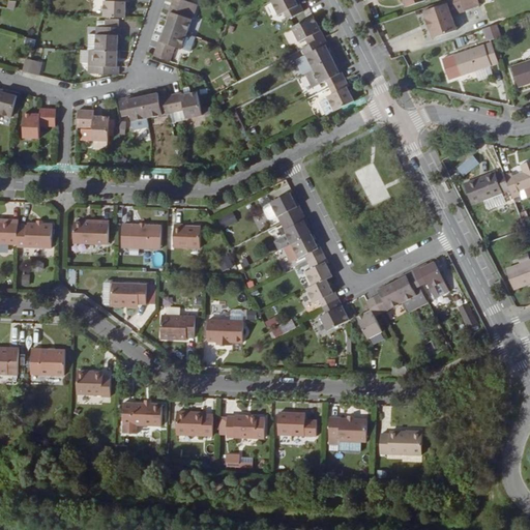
[(128,0),(111,0),(111,1),(105,1),(104,17),(125,17),(126,2),(128,2),(128,0)]
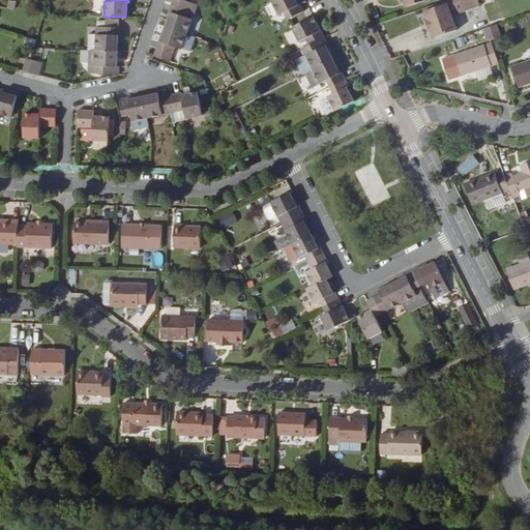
[(194,3),(185,0),(173,0),(170,11),(172,11),(168,27),(187,33),(192,19),(188,18),(194,3)]
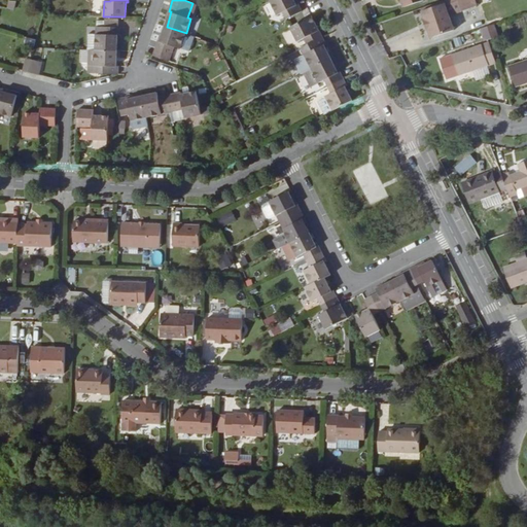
[(297,5),(294,0),(272,0),(279,15),(285,12),(287,19),(303,10),(300,4),(297,5)]
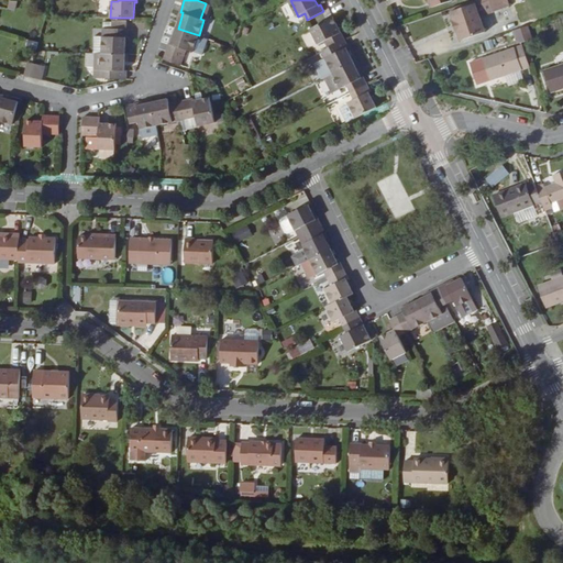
[(473,2),(472,0),(467,0),(446,7),(448,11),(473,2)]
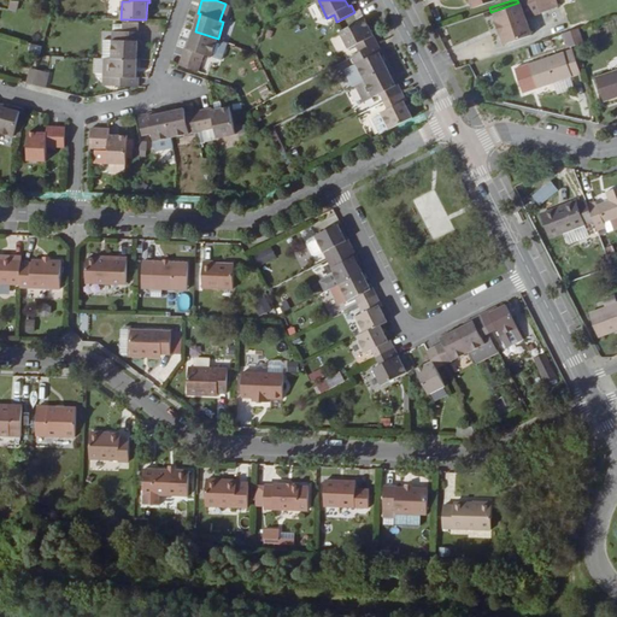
[(553,0),(529,0),(533,10),(554,3),(553,0)]
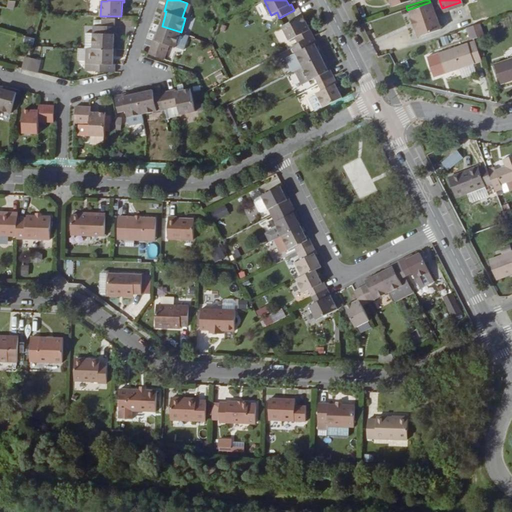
[(440,29),(430,2),(407,10),(410,18),(409,18),(413,28),(414,28),(417,36),(440,29)]
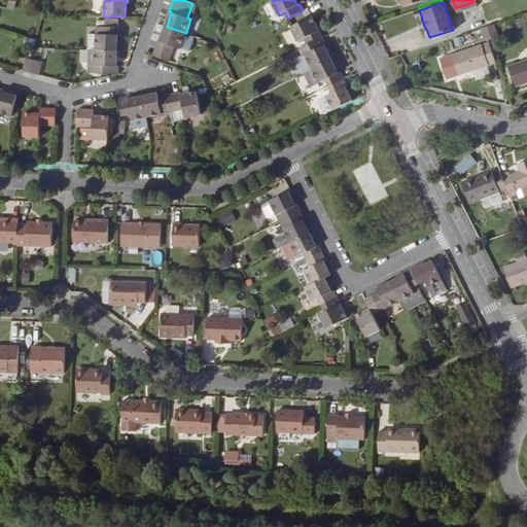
[(309,44),(323,37),(312,16),(291,27),(299,41),(306,37),(309,44)]
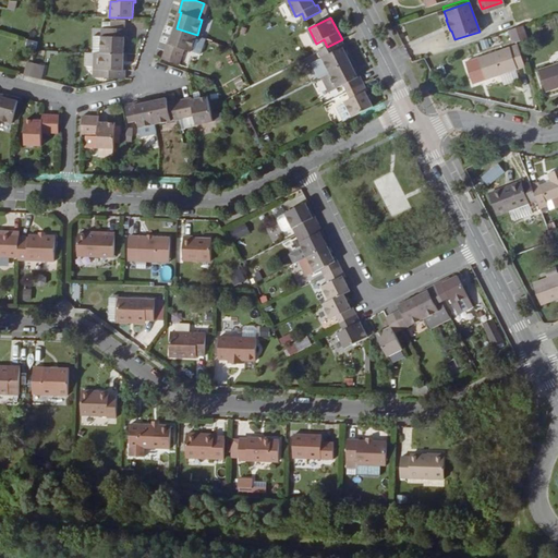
[(109,28),(124,29),(123,21),(109,21),(109,28)]
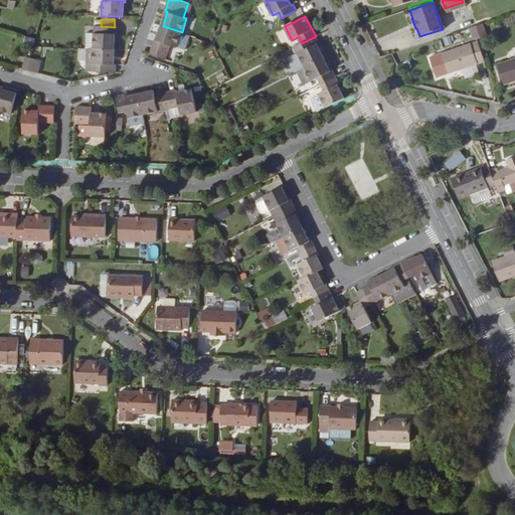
[(483,38),(479,25),(473,27),(477,40),(483,38)]
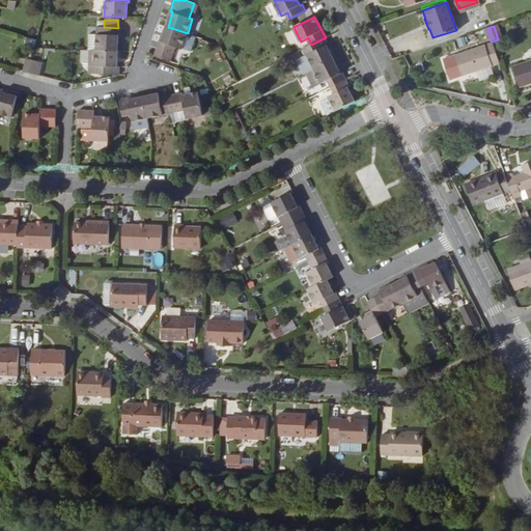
[(95,50),(117,51),(117,35),(120,35),(120,28),(118,28),(104,27),(96,27),(96,34),(95,50)]
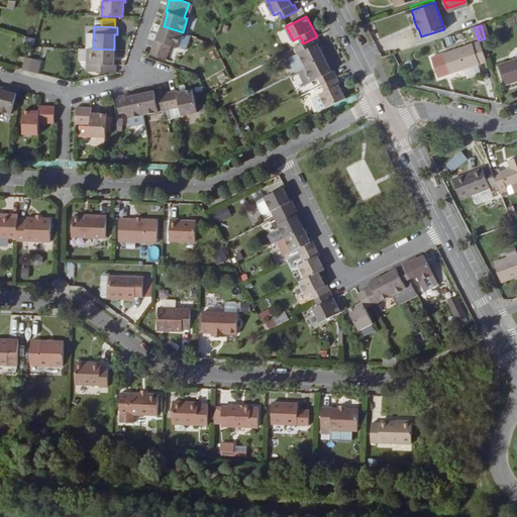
[(156,38),(150,54),(169,60),(174,45),(178,46),(183,32),(164,26),(159,39),(156,38)]
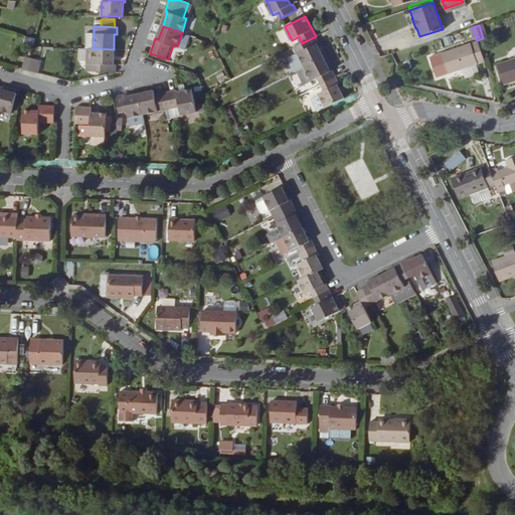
[(477,40),(473,27),(468,29),(473,42),(477,40)]
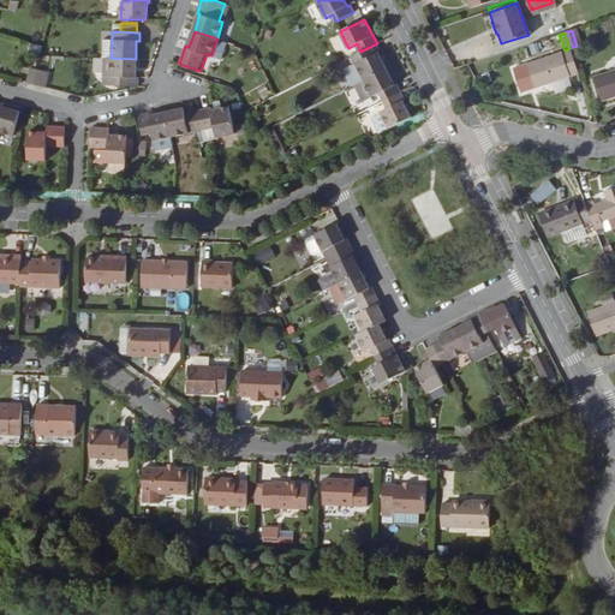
[(102,39),(101,58),(105,58),(111,58),(112,40),(102,39)]
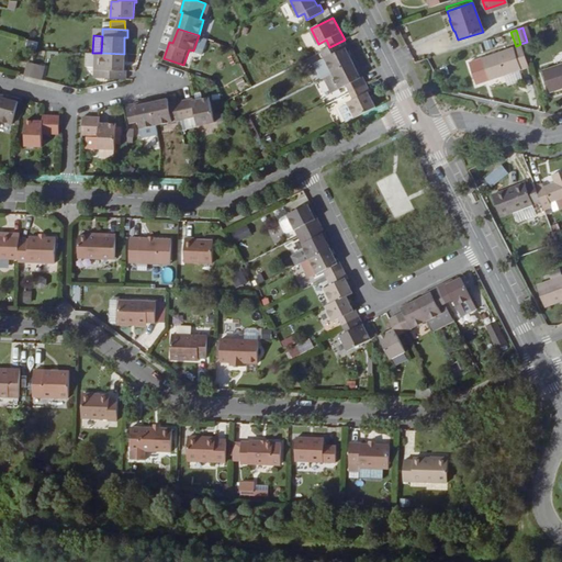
[(323,51),(334,74),(353,63),(346,48),(348,47),(345,40),(329,47),(323,51)]
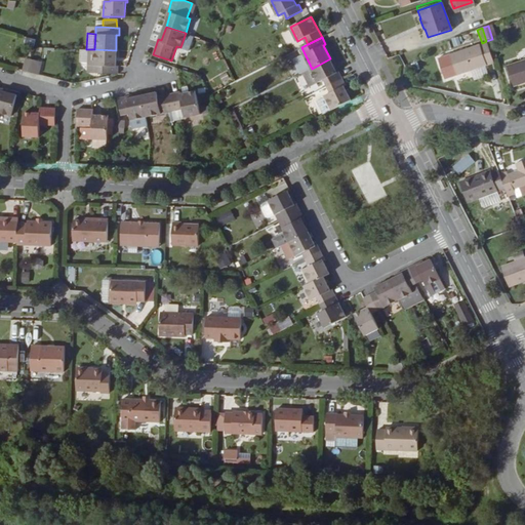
[(494,65),(487,44),(451,55),(457,77),(494,65)]
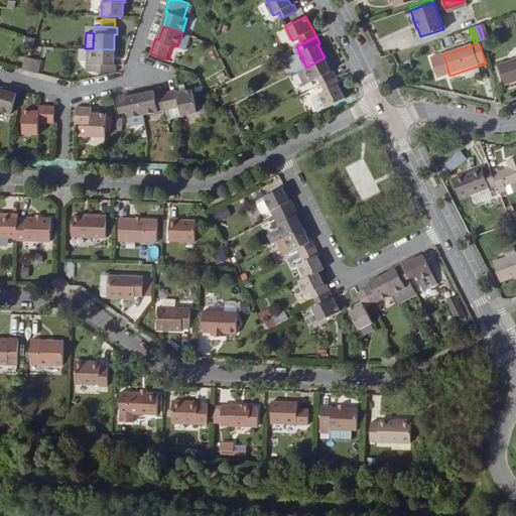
[(93,72),(115,73),(116,65),(114,65),(114,49),(93,48),(88,48),(87,62),(93,63),(93,72)]
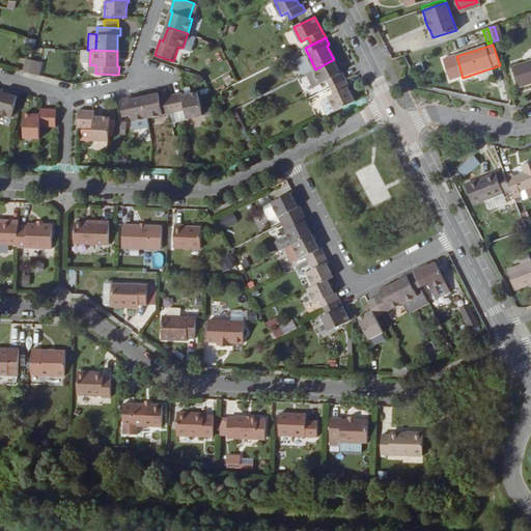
[(33,59),(30,72),(40,74),(44,61),(33,59)]
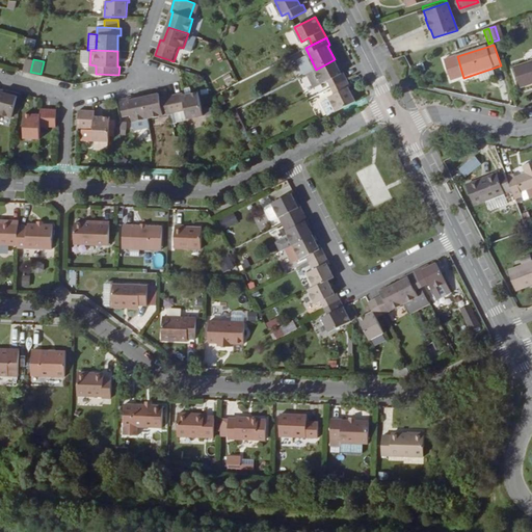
[(329,81),(331,87),(347,80),(344,73),(342,74),(335,59),(316,70),(308,74),(314,86),(322,83),(322,84),(329,81)]
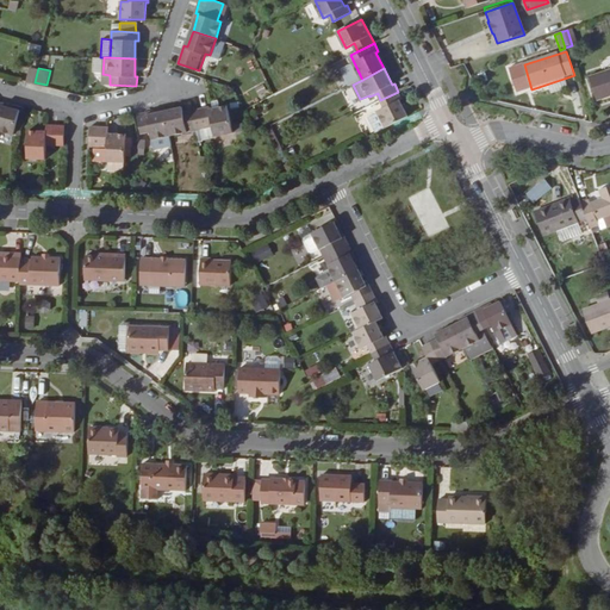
[(609,70),(590,78),(598,101),(609,97),(609,70)]
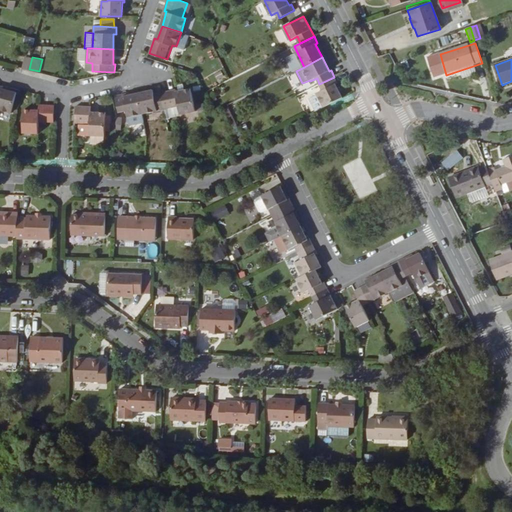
[(309,98),(316,111),(343,97),(336,85),(338,84),(334,77),(319,84),(323,90),(316,94),(317,95),(309,98)]
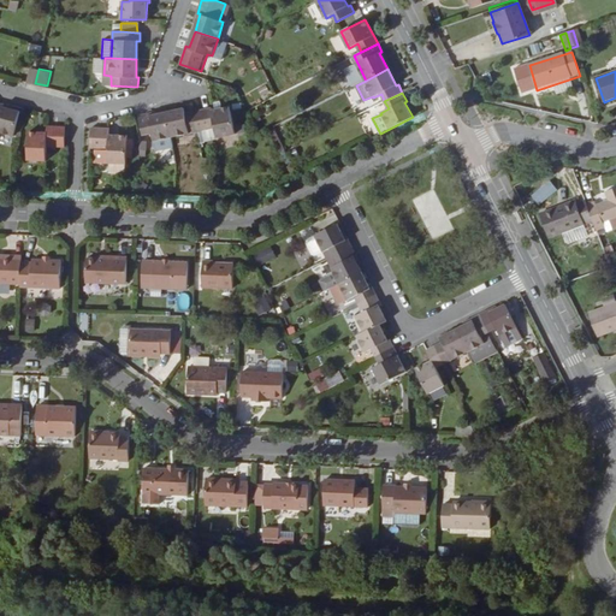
[(0,102),(0,131),(15,135),(21,111),(4,106),(4,104),(0,102)]
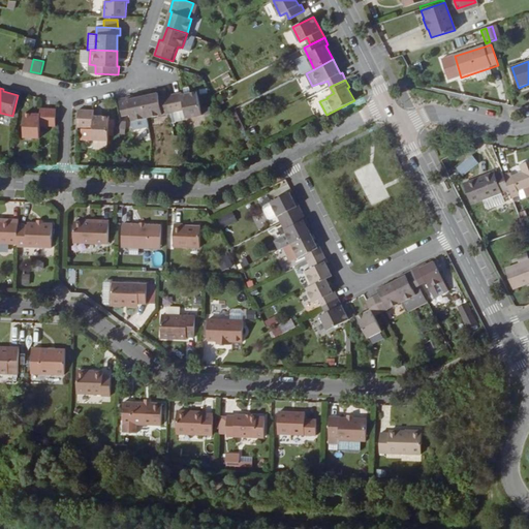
[(166,96),(169,113),(185,110),(186,117),(201,114),(199,103),(198,98),(196,90),(166,96)]
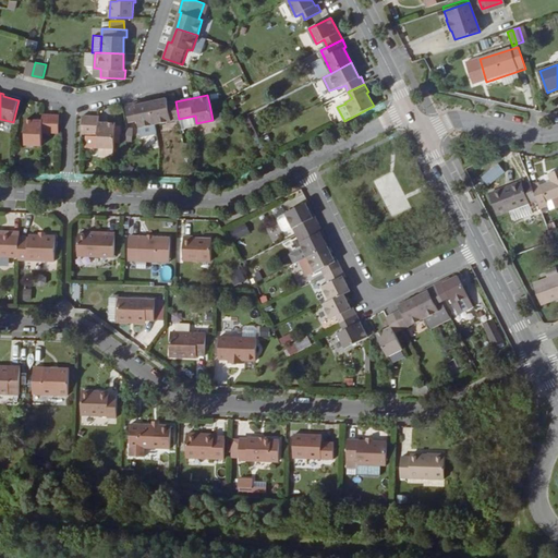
[(150,101),(155,124),(179,119),(176,101),(168,102),(167,98),(150,101)]
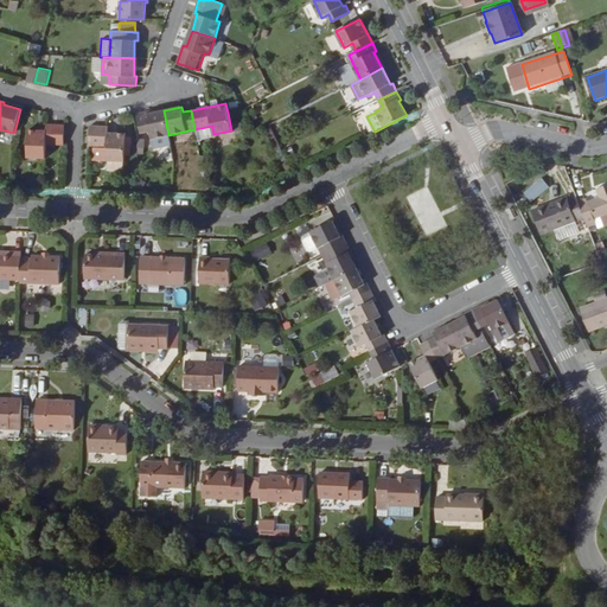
[(152,139),(168,135),(164,110),(146,114),(146,112),(138,114),(141,133),(149,132),(152,139)]
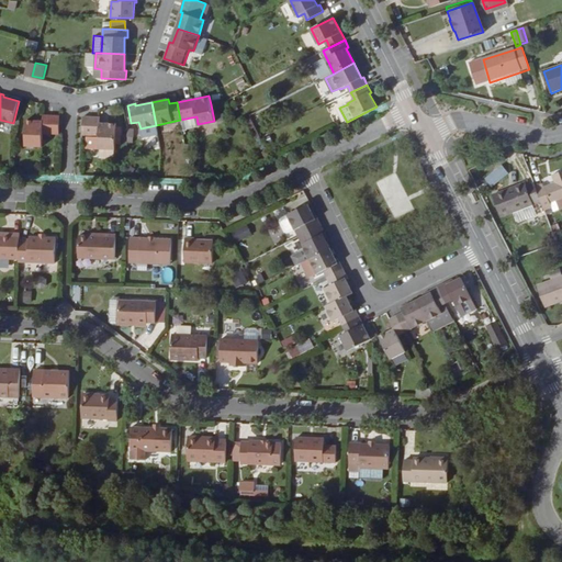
[(43,133),(59,133),(60,115),(43,114),(43,121),(26,120),(25,145),(43,146),(43,133)]
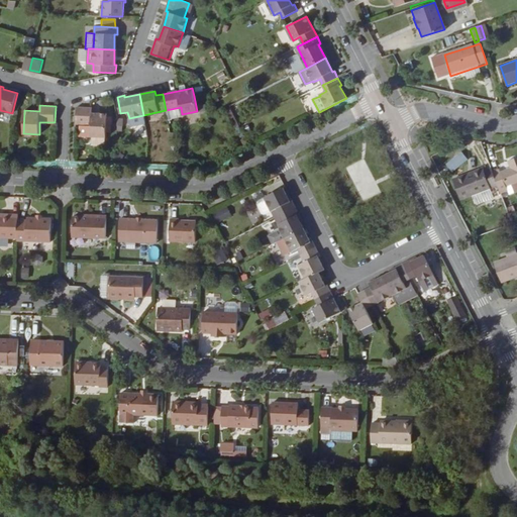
[(77,107),(76,123),(92,124),(92,137),(107,137),(108,114),(92,113),(93,107),(77,107)]
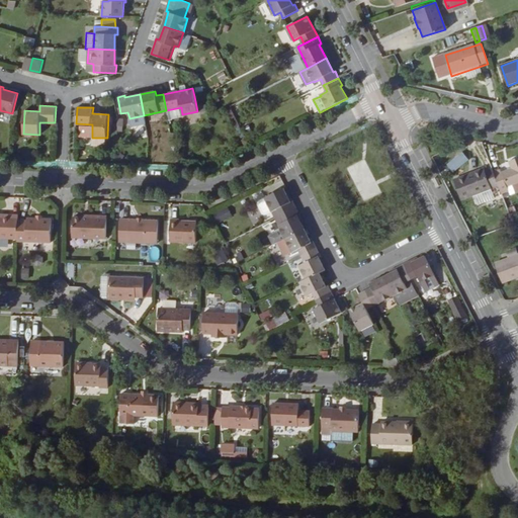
[(144,115),(130,118),(131,126),(146,123),(144,115)]
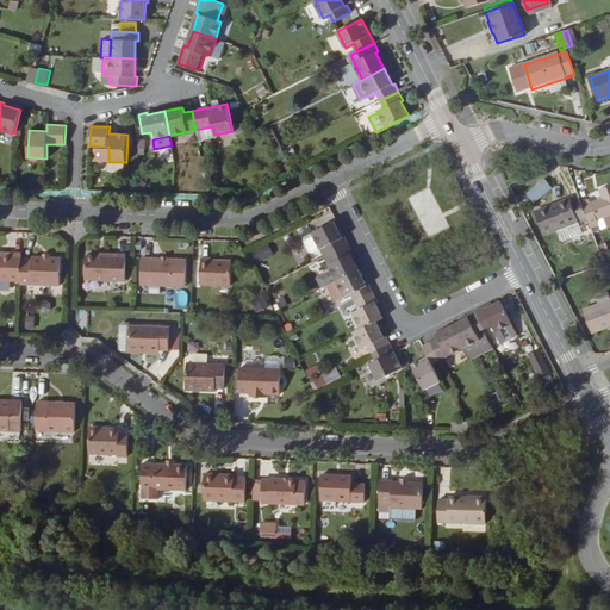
[(586,218),(590,226),(599,223),(598,219),(609,215),(609,184),(597,188),(601,198),(590,201),(589,198),(580,201),(586,218)]
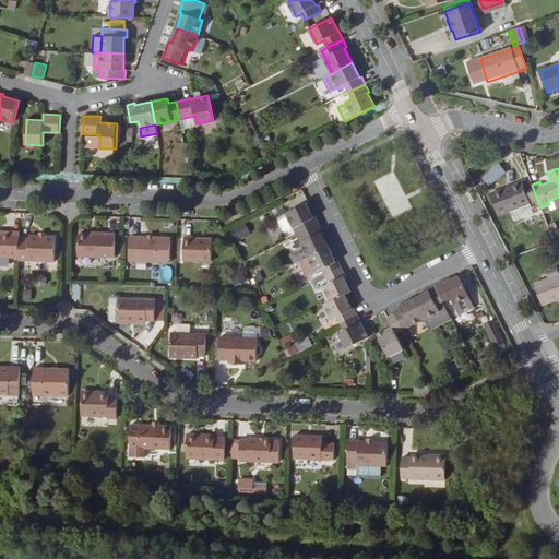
[(532,185),(531,181),(523,185),(522,182),(489,194),(497,215),(537,200),(532,185)]
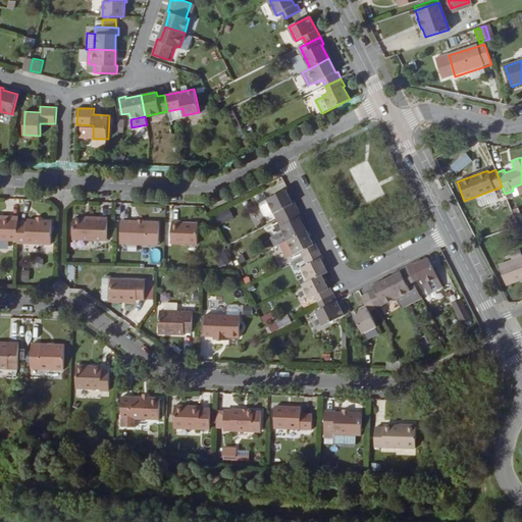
[(299,210),(295,202),(293,203),(286,190),(267,199),(274,213),(280,210),(283,217),(299,210)]
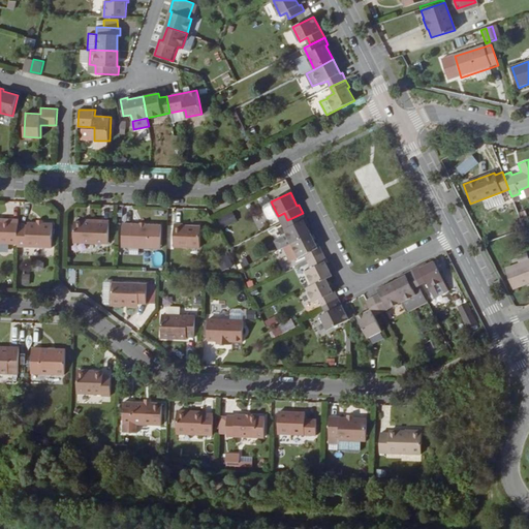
[(221,227),(237,220),(231,211),(216,218),(221,227)]
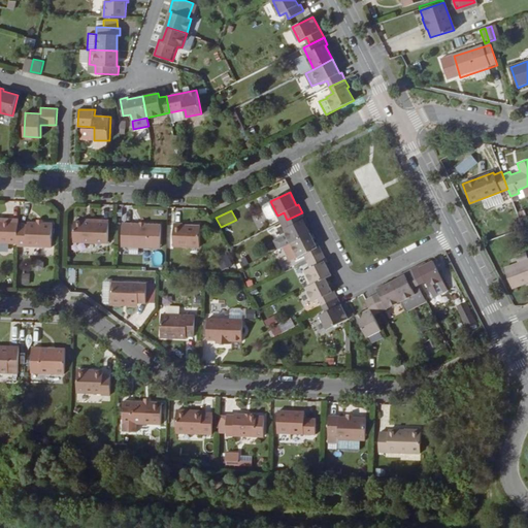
[(292,243),(310,234),(303,220),(305,219),(302,212),(287,220),(290,227),(285,230),(292,243)]
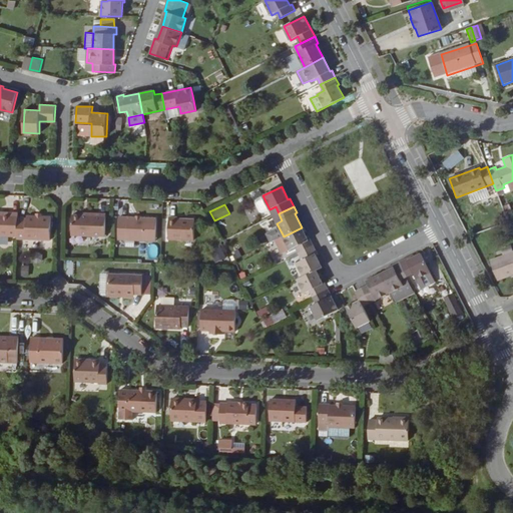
[(0,236),(17,237),(18,219),(18,213),(3,213),(3,215),(0,214),(0,236)]
